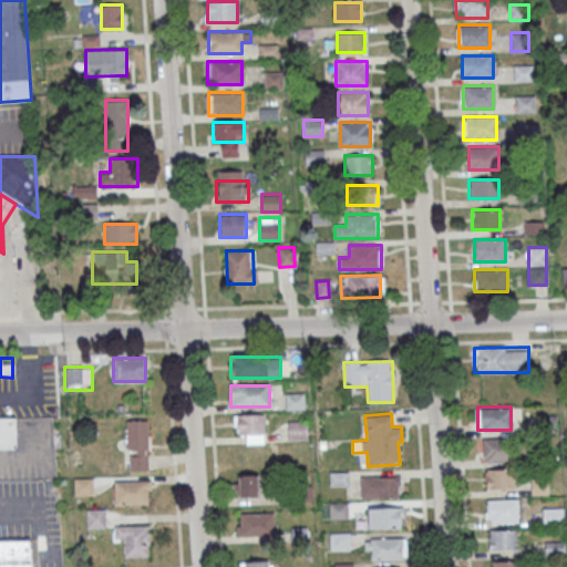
[(265,443),(265,414),(235,414),(235,434),(247,434),(247,443),(265,443)]
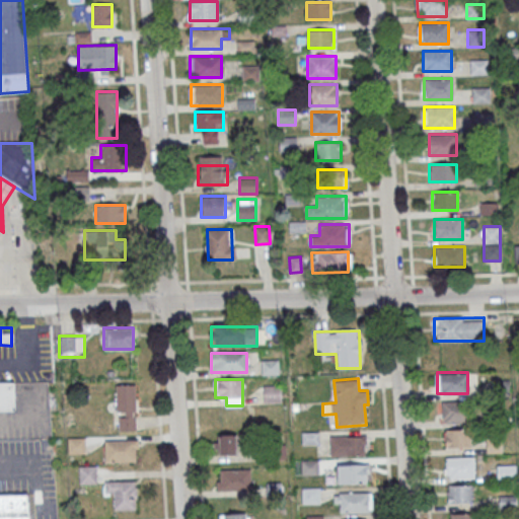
[(16,382),(0,381),(0,411),(16,412),(16,382)]
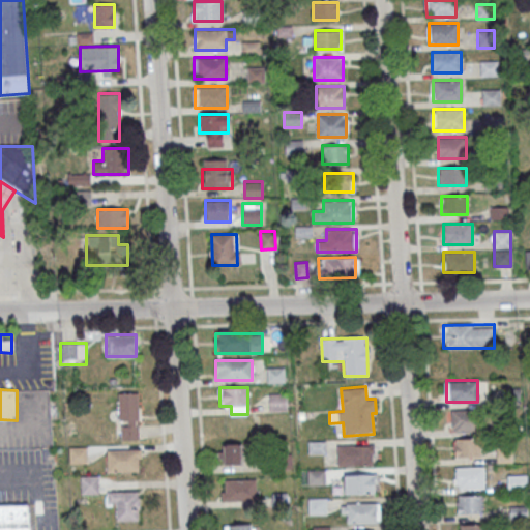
[(139,392),(119,392),(119,439),(139,439),(139,392)]
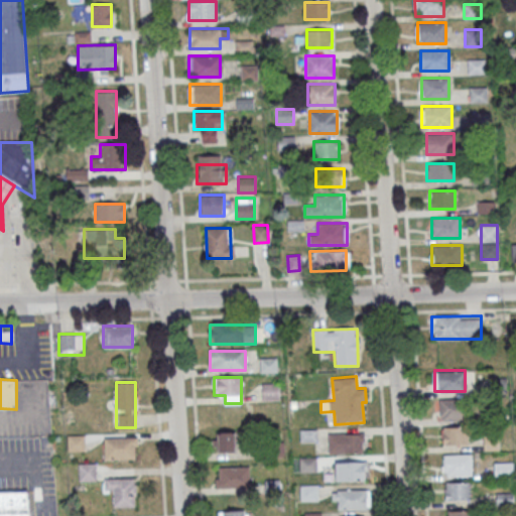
[(279,383),(262,383),(262,399),(279,399),(279,383)]
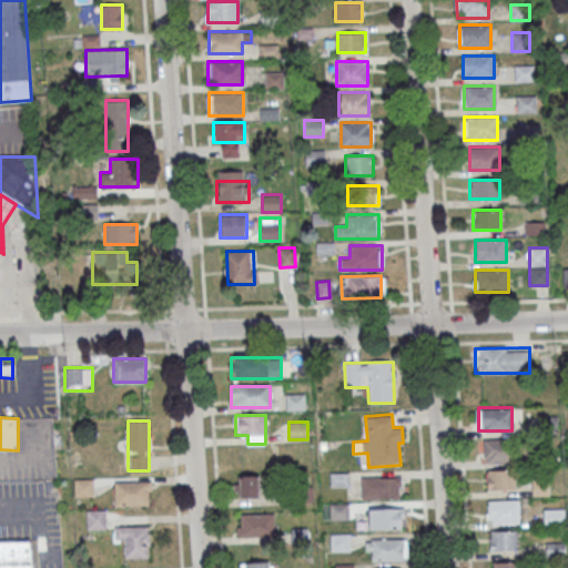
[(484,438),(484,462),(515,462),(515,438),(484,438)]
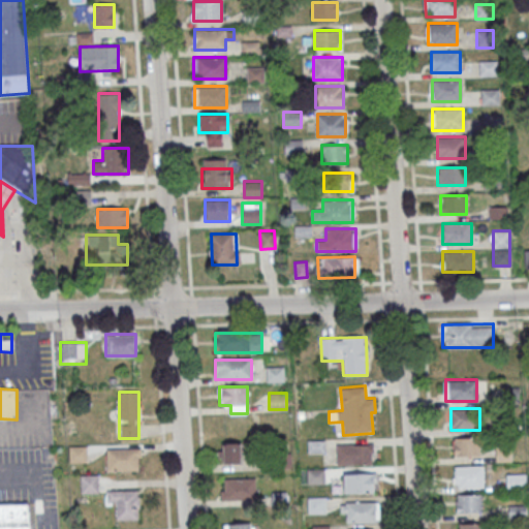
[(479,456),(479,437),(454,437),(454,456),(479,456)]
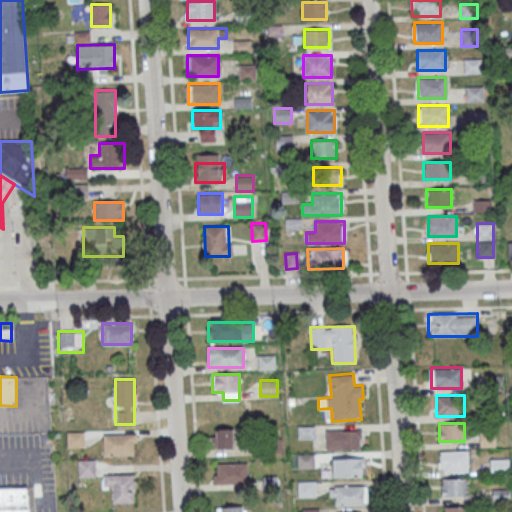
[(234,428),(214,428),(214,448),(234,448),(234,428)]
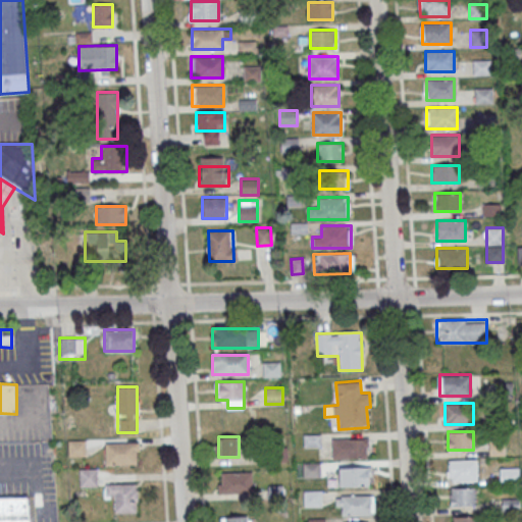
[(332,438),(333,458),(366,457),(366,447),(369,447),(368,437),(332,438)]
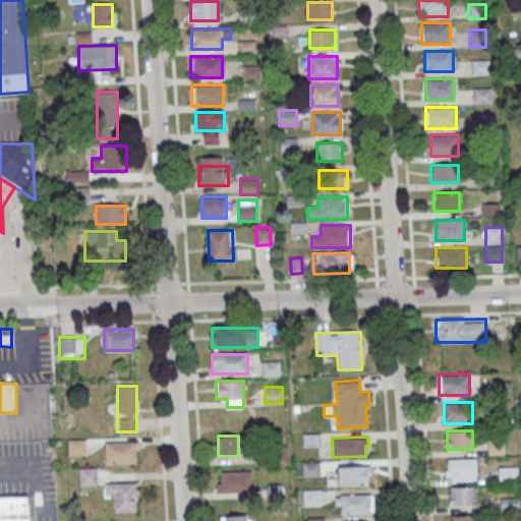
[(68,455),(84,455),(84,440),(68,440),(68,455)]
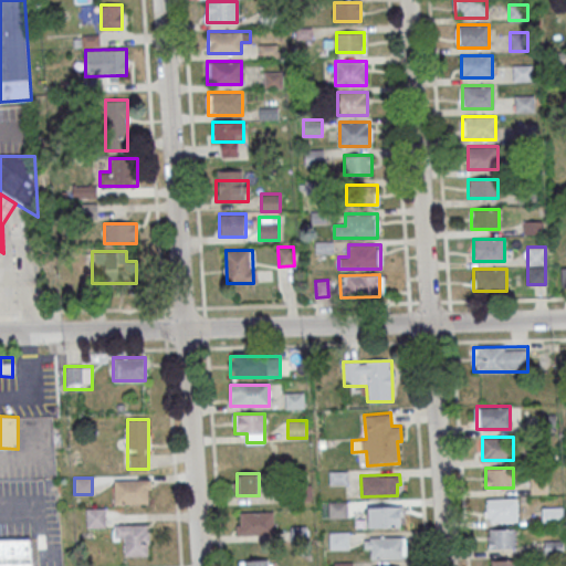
[(115,480),(115,503),(149,503),(149,480),(115,480)]
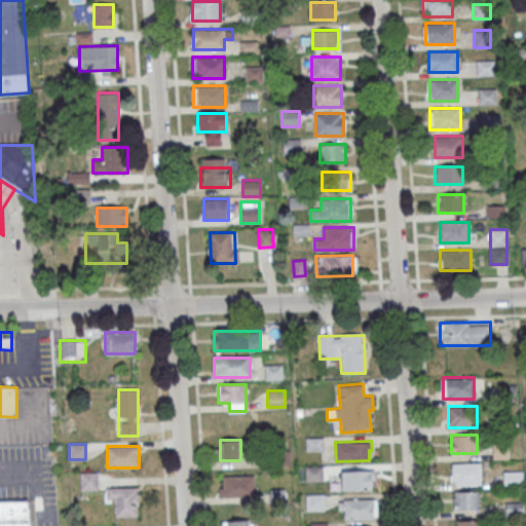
[(481,462),(451,462),(451,485),(481,485),(481,462)]
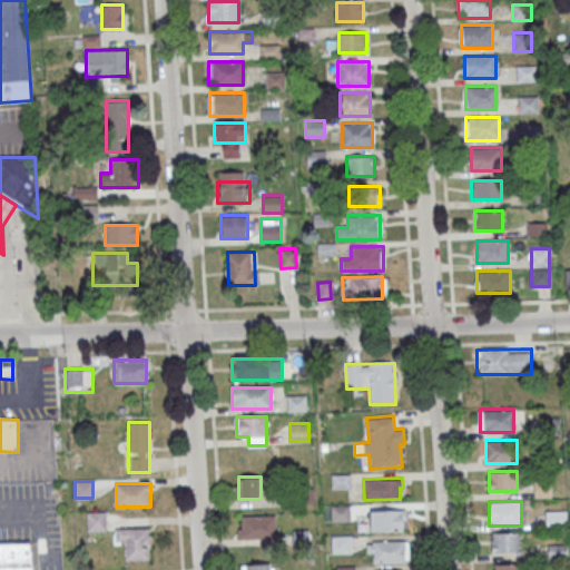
[(349,521),(349,504),(331,504),(331,521),(349,521)]
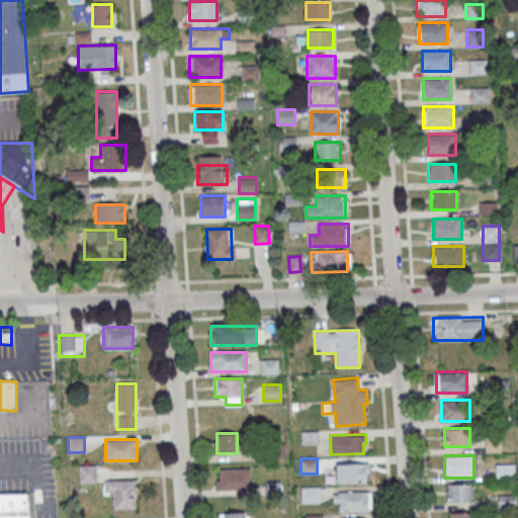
[(336,463),(337,483),(365,482),(365,471),(368,471),(367,462),(336,463)]
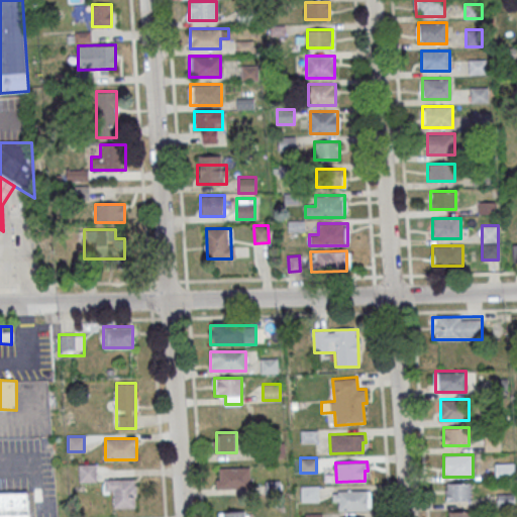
[(495,462),(495,479),(515,479),(515,462),(495,462)]
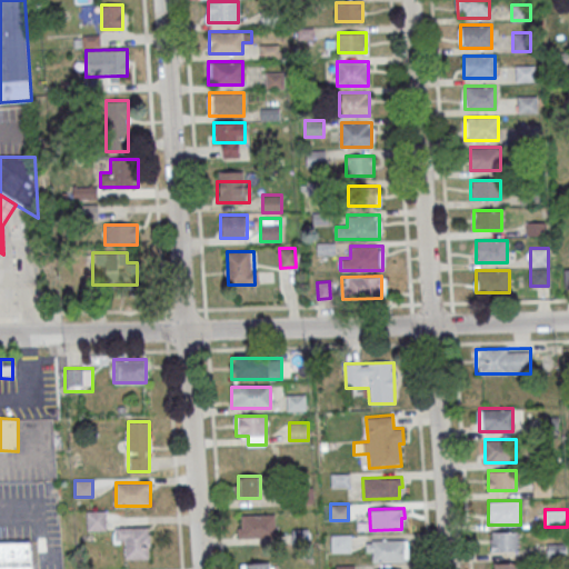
[(88,530),(105,530),(105,511),(88,511),(88,530)]
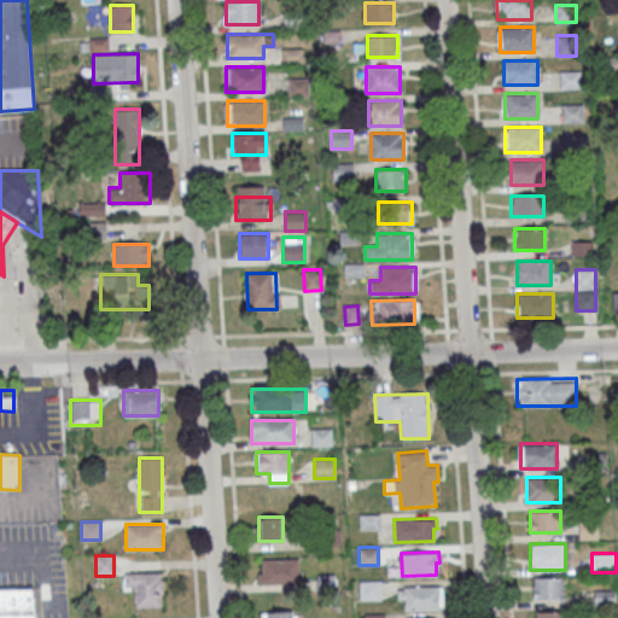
[(298,583),(298,559),(258,559),(258,583),(298,583)]
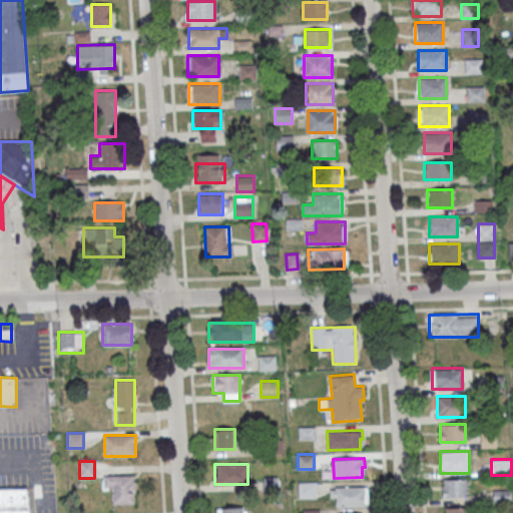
[(113,487),(113,503),(134,503),(134,475),(102,475),(102,487),(113,487)]
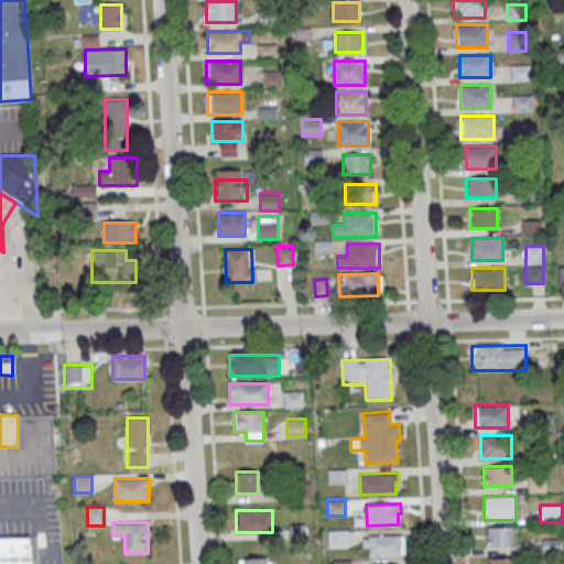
[(487,527),(487,546),(513,546),(513,527),(487,527)]
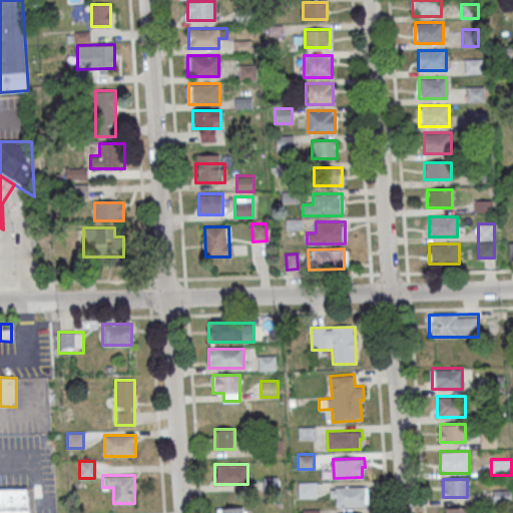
[(299,498),(316,498),(316,482),(299,482),(299,498)]
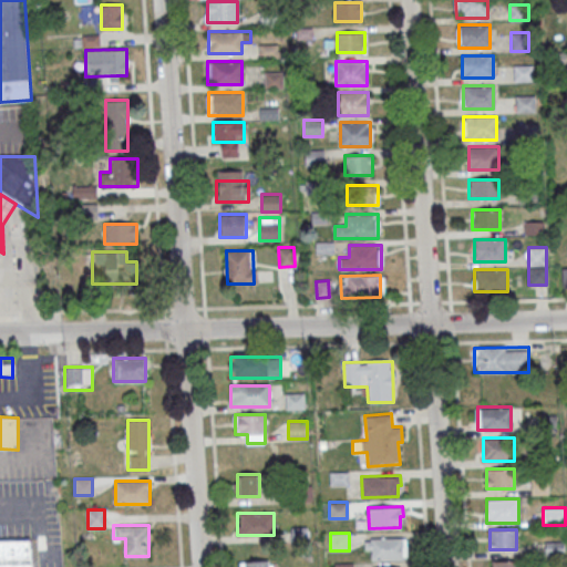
[(371,537),(371,560),(403,559),(403,536),(371,537)]
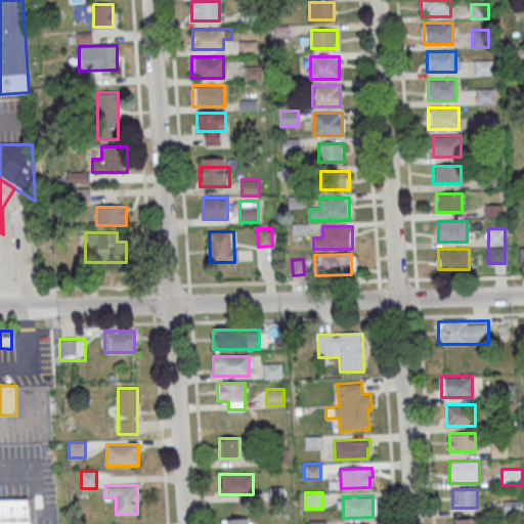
[(0,523),(0,499),(27,498),(28,523),(0,523)]
